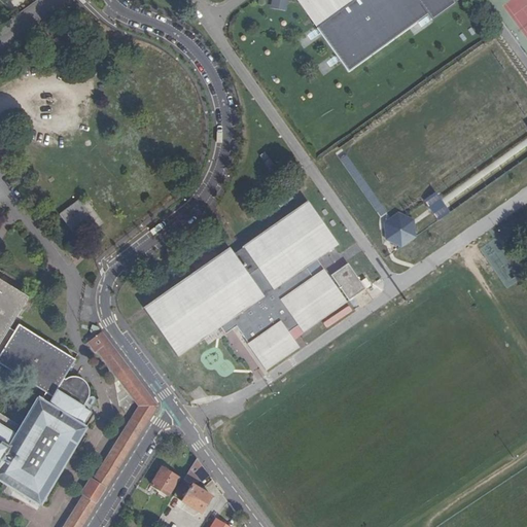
[(288,0),(271,0),(271,3),(270,7),(287,11),(288,6),(288,0)]
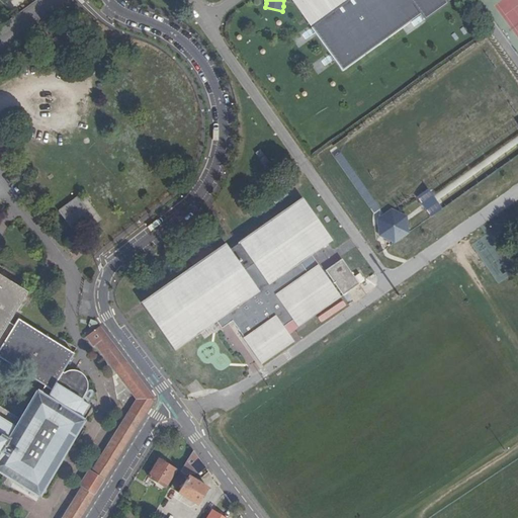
[(292,0),(299,9),(312,26),(313,26),(315,12),(303,10),(294,0),(292,0)]
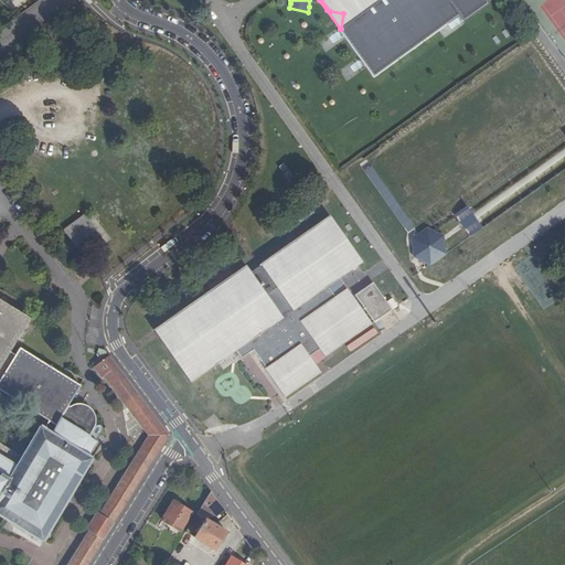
[(488,3),(486,0),(321,0),(330,11),(343,13),(341,29),(340,29),(340,30),(373,77),(459,16),(462,21),(488,3)]
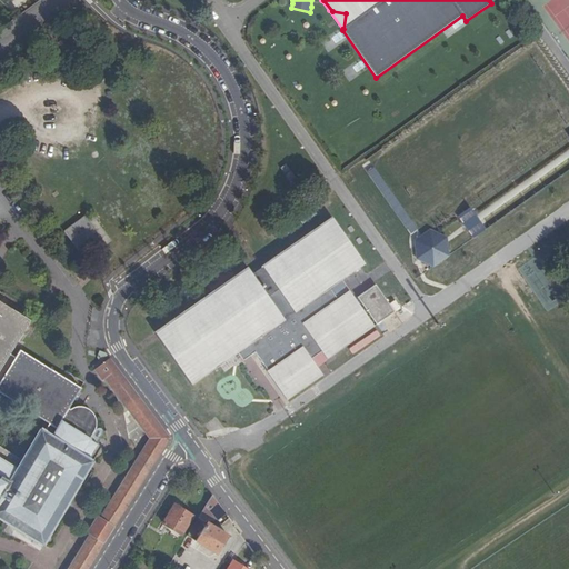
[(299,183),(290,171),(286,175),(293,187),(299,183)]
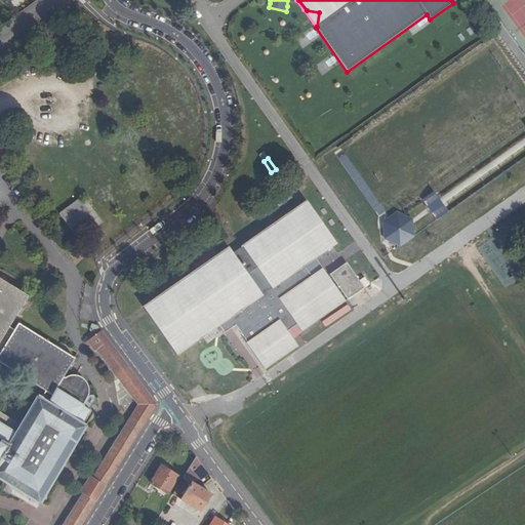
[(434,192),(421,201),(436,218),(447,209),(434,192)]
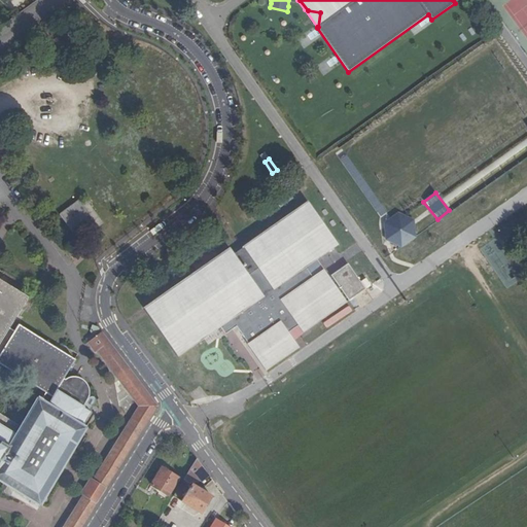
[(76,237),(96,222),(79,200),(60,214),(76,237)]
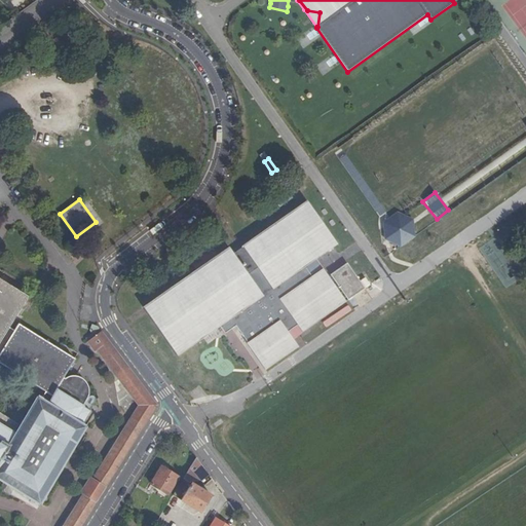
[(346,301),(323,268),(312,276),(305,266),(337,243),(307,200),(242,246),(242,247),(233,254),(228,247),(143,306),(178,355),(220,326),(225,333),(236,326),(248,342),(247,343),(265,370),(299,346),(288,332),(298,325),(303,332),(346,301)]
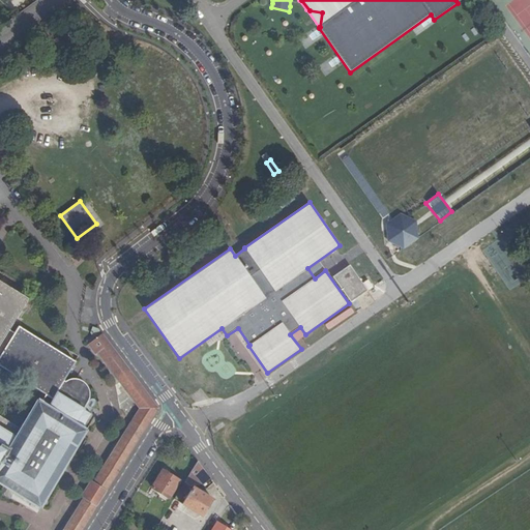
[(388,243),(402,251),(418,239),(416,218),(400,214),(387,224),(388,243)]
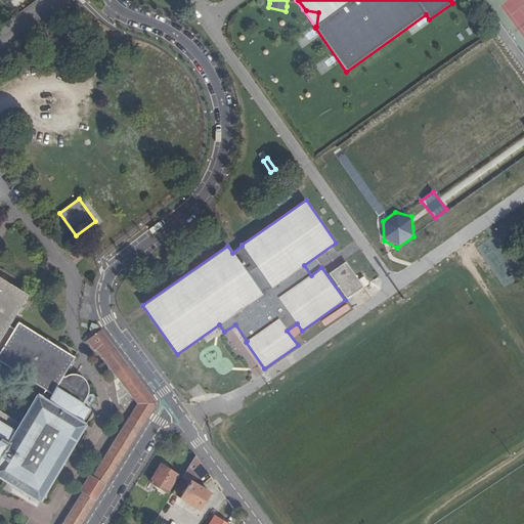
[(363,287),(346,262),(330,273),(347,299),(363,287)]
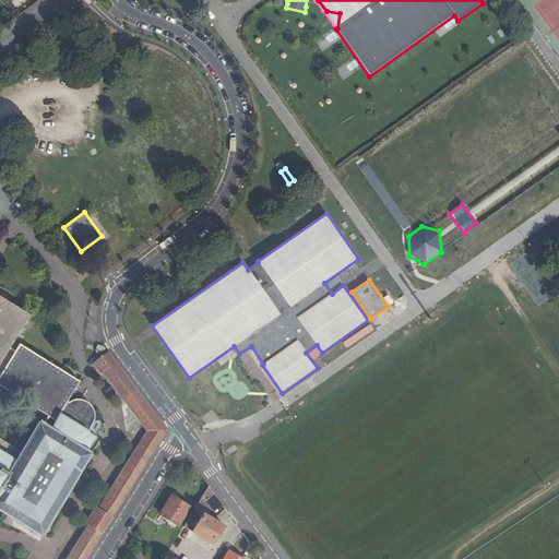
[(0,510),(42,536),(90,454),(86,451),(95,436),(83,429),(86,424),(90,426),(94,418),(94,415),(94,412),(93,409),(93,408),(91,405),(88,403),(84,400),(81,399),(75,399),(72,400),(67,402),(79,382),(19,345),(14,352),(10,348),(30,314),(0,296),(0,510)]
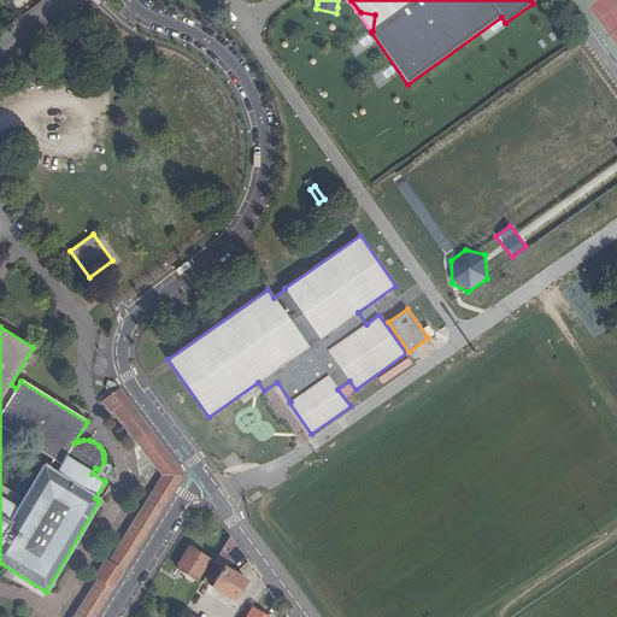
[(383,383),(411,363),(407,357),(380,377),(383,383)]
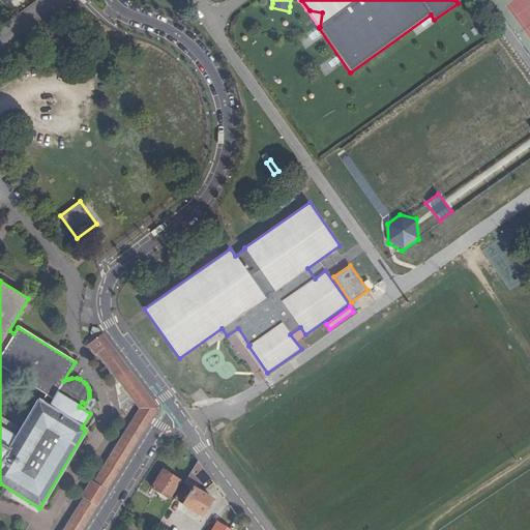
[(86,341),(88,344),(101,333),(98,328),(92,326),(90,332),(92,335),(86,341)]
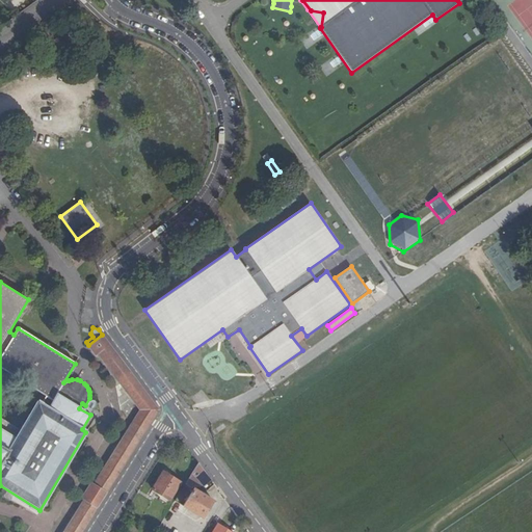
[(84,499),(63,531),(81,531),(97,508),(107,493),(159,409),(123,362),(102,335),(88,345),(97,355),(98,354),(140,410),(94,485),(90,483),(82,498),(84,499)]
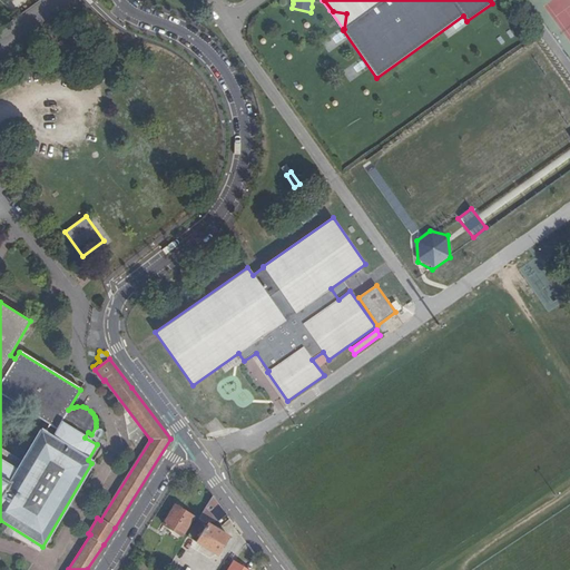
[(218,521),(226,514),(213,495),(198,519),(205,523),(217,520),(218,521)]
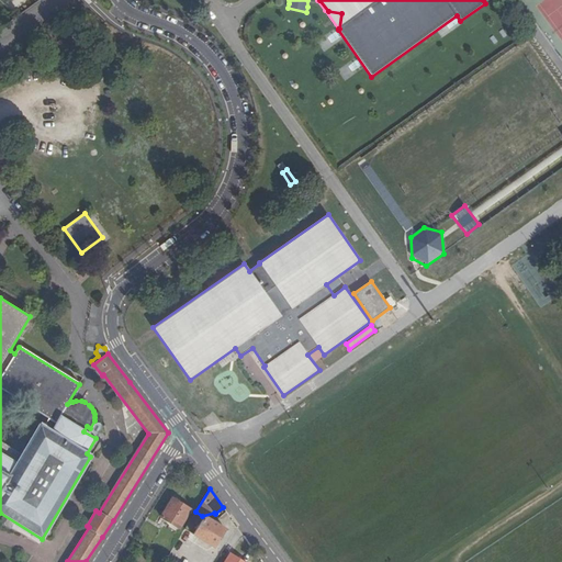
[(179,528),(190,509),(172,498),(161,517),(179,528)]
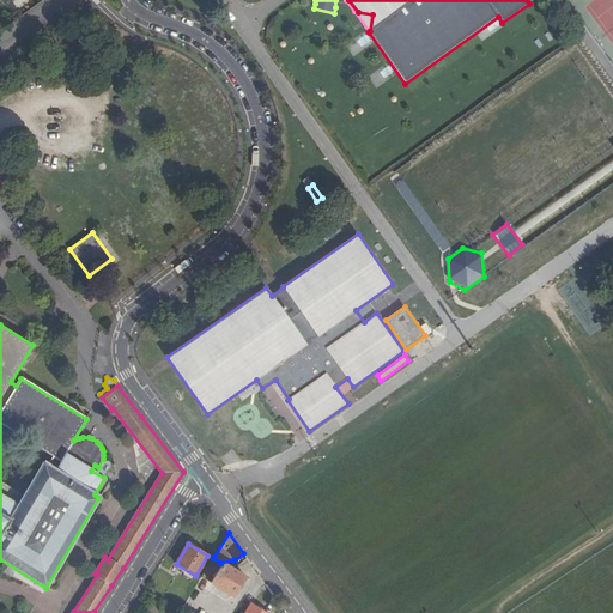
[(234,596),(244,577),(224,564),(211,583),(234,596)]
